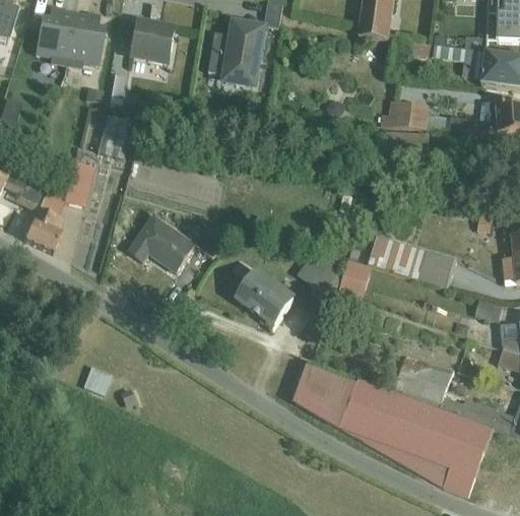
[(0,0),(0,41),(8,43),(17,11),(10,9),(12,0),(0,0)]
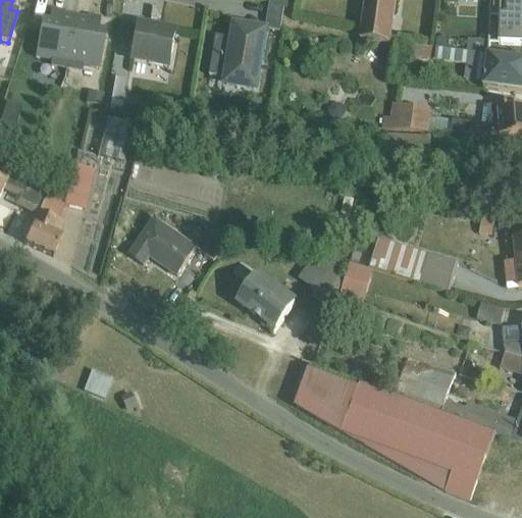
[(270,0),(266,26),(280,28),(284,0),(270,0)]
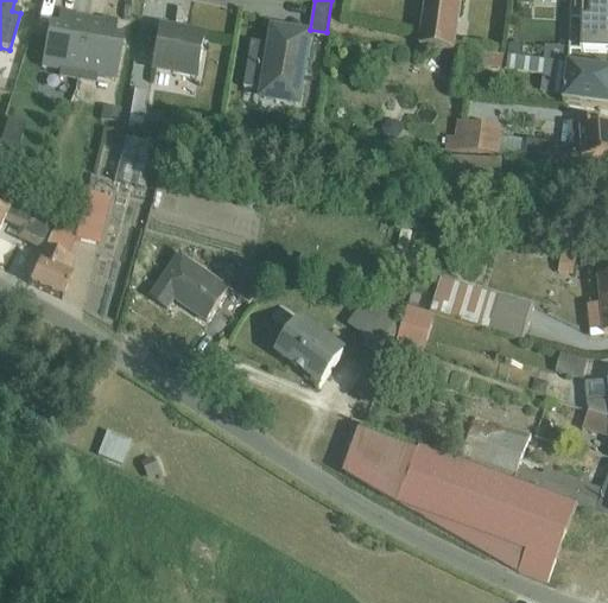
[(425,0),(419,43),(455,48),(461,0),(425,0)]
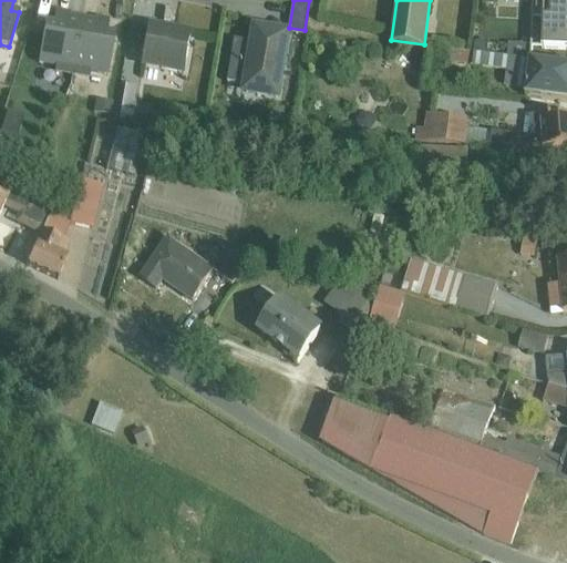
[(533,0),(533,14),(544,16),(543,45),(566,45),(566,0),(533,0)]
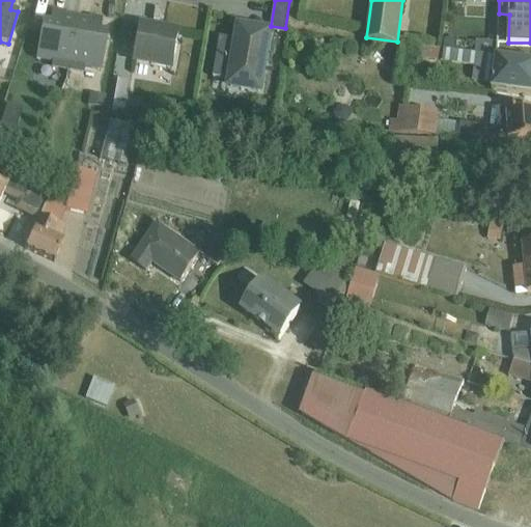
[(37,44),(35,57),(52,60),(51,65),(67,68),(77,16),(64,14),(65,8),(52,6),(50,21),(42,20),(37,44)]
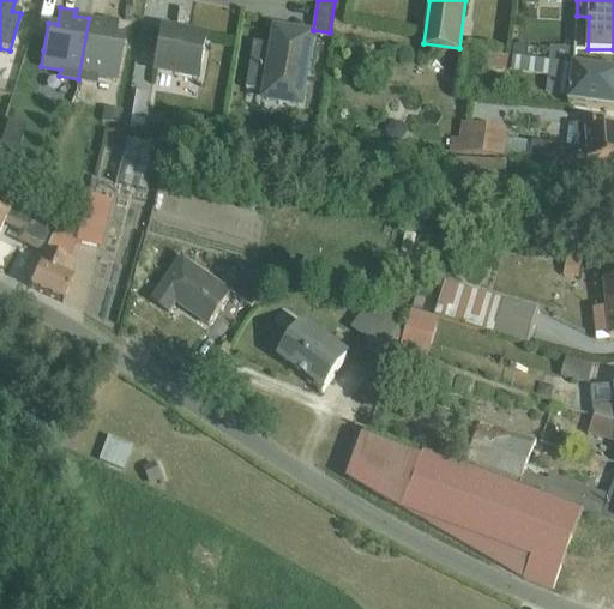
[(89,18),(78,79),(96,82),(97,76),(116,79),(124,36),(115,35),(118,17),(102,14),(102,19),(89,18)]
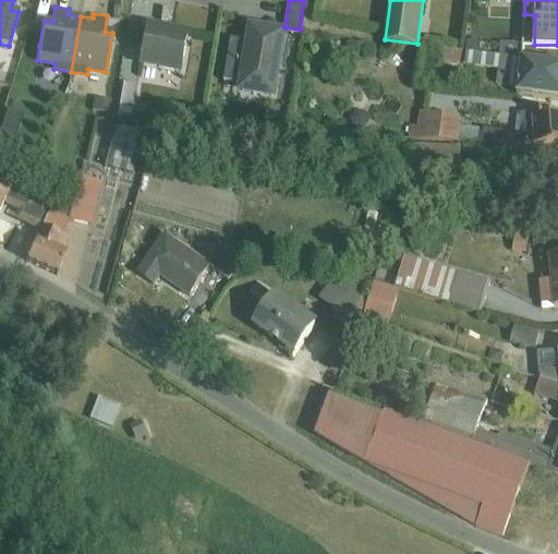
[(145,22),(138,62),(182,70),(189,29),(145,22)]
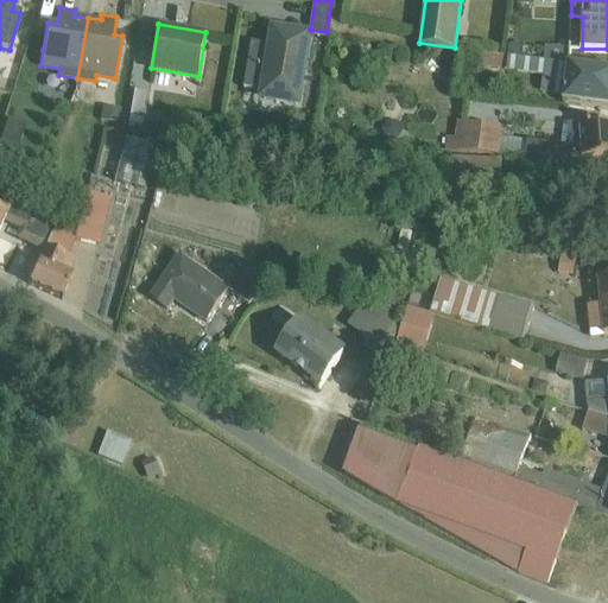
[(252,39),(245,86),(260,87),(259,99),(297,105),(309,36),(286,32),(285,39),(274,37),(273,44),(252,39)]
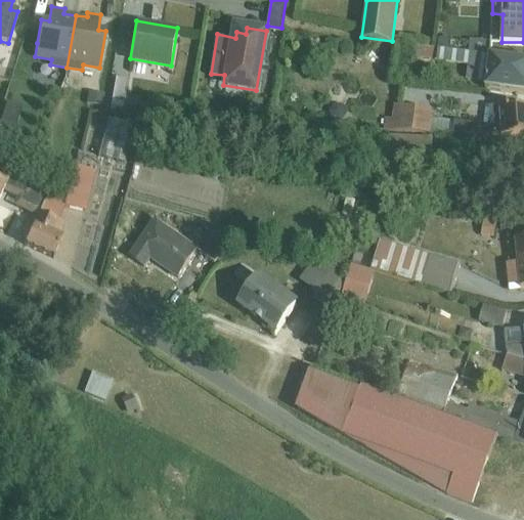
[(470,51),(491,53),(492,41),(471,38),(470,51)]
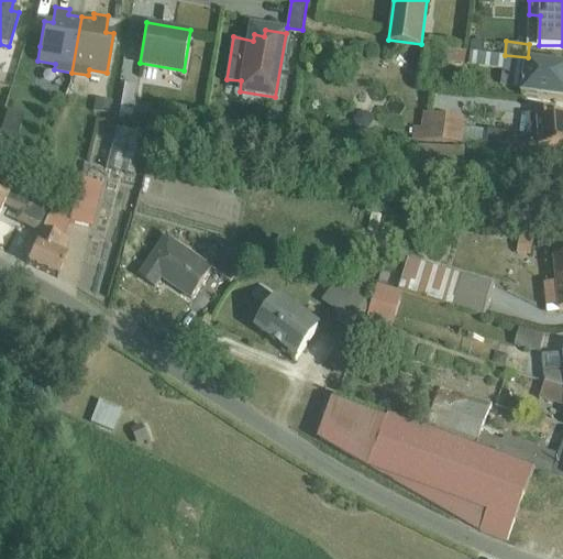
[(37,61),(40,46),(29,44),(25,64),(36,67),(37,61)]
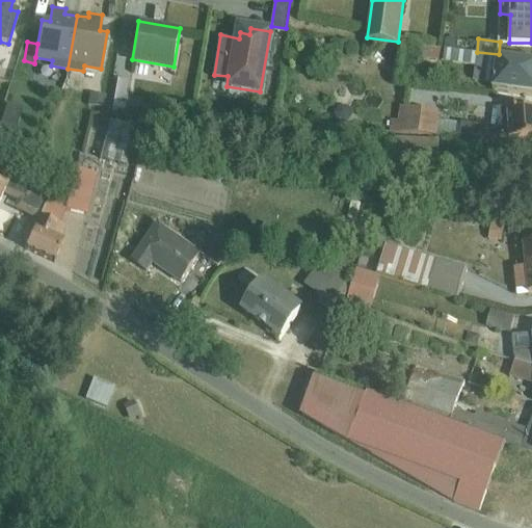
[(531,58),(499,54),(477,52),(422,45),(420,57),(444,60),(444,58),(477,62),(475,78),(494,80),(493,87),(531,91),(531,58)]
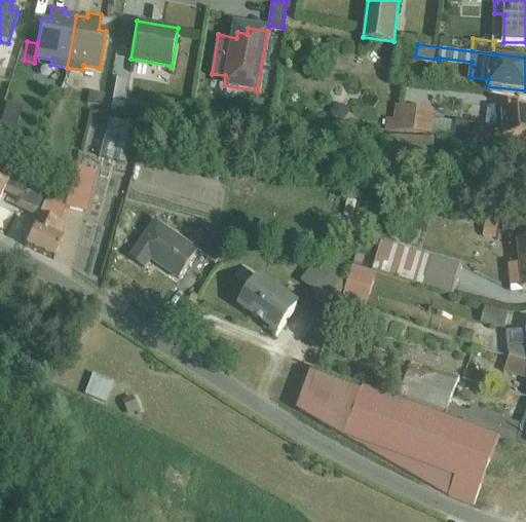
[(335,102),(331,110),(335,118),(344,118),(349,111),(345,103),(335,102)]
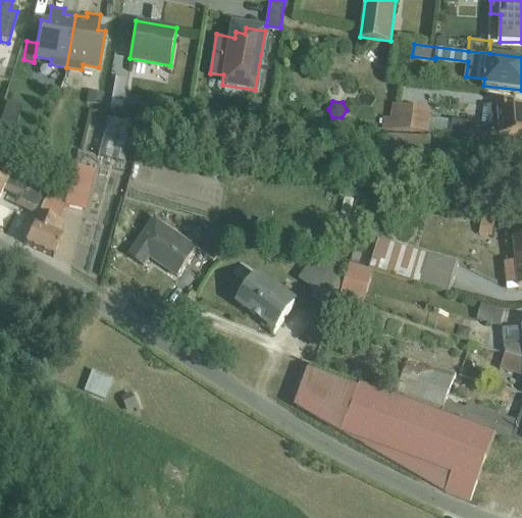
[(383,114),(382,125),(499,133),(521,131),(521,105),(499,106),(499,104),(484,102),(482,121),(430,115),(431,106),(393,101),(390,115),(383,114)]
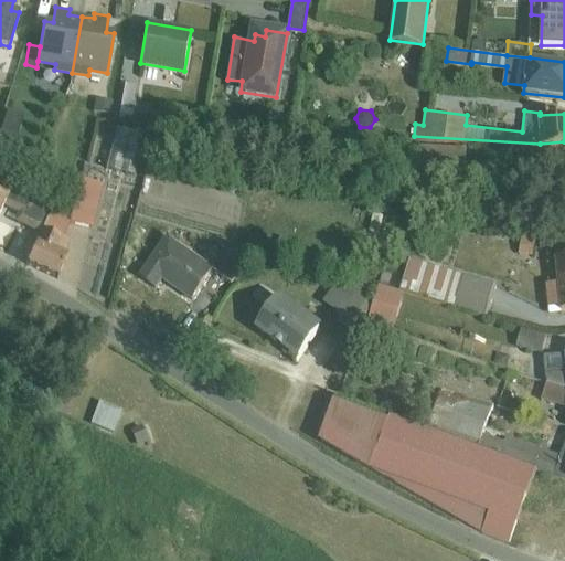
[(117,125),(106,165),(134,172),(145,133),(117,125)]
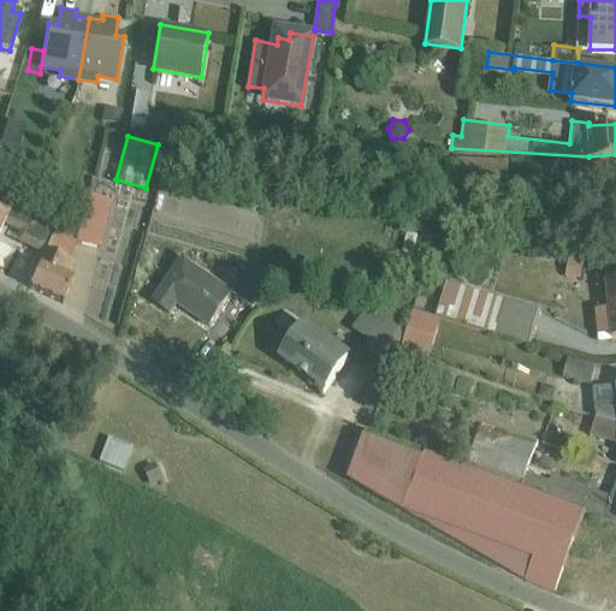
[(457,155),(455,185),(507,189),(508,159),(457,155)]
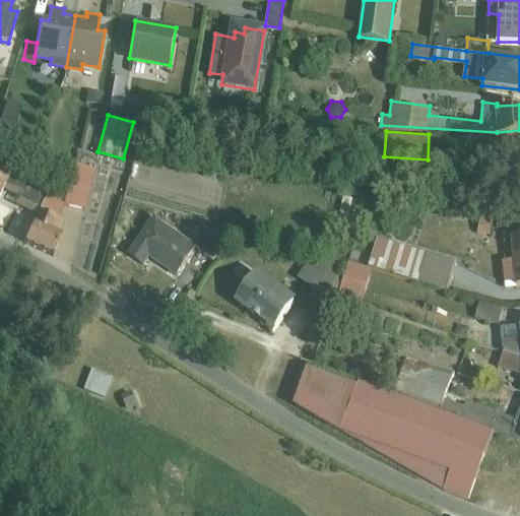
[(48,188),(38,210),(24,241),(53,254),(61,234),(57,232),(63,220),(57,217),(64,202),(85,207),(94,168),(73,163),(65,196),(48,188)]
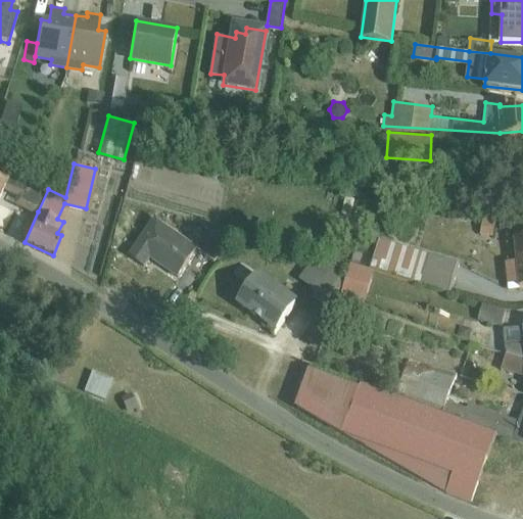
[(0,168),(0,194),(3,187),(19,194),(16,201),(38,211),(48,189),(0,168)]
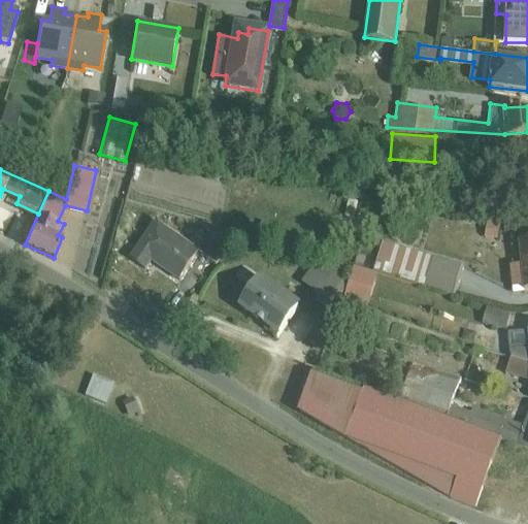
[(156,218),(130,255),(145,266),(152,257),(179,276),(199,248),(156,218)]
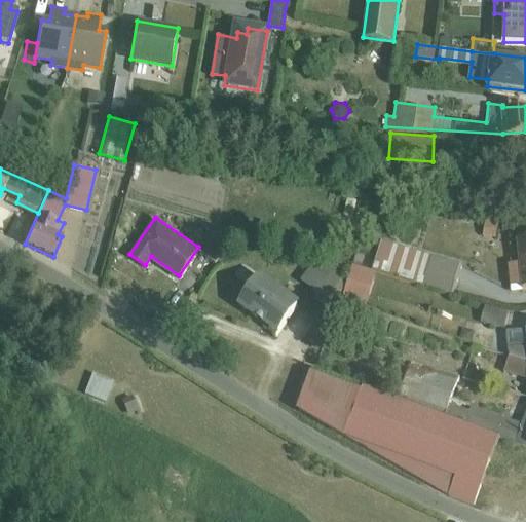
[(486,220),(483,233),(495,235),(498,222),(486,220)]
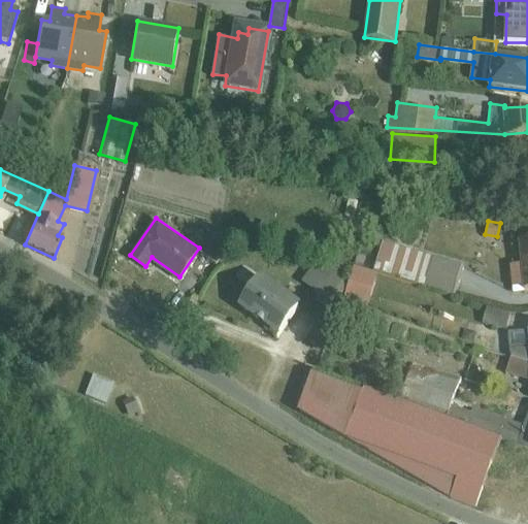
[(521,261),(510,263),(513,285),(524,284),(524,288),(527,287),(527,236),(519,238),(521,261)]
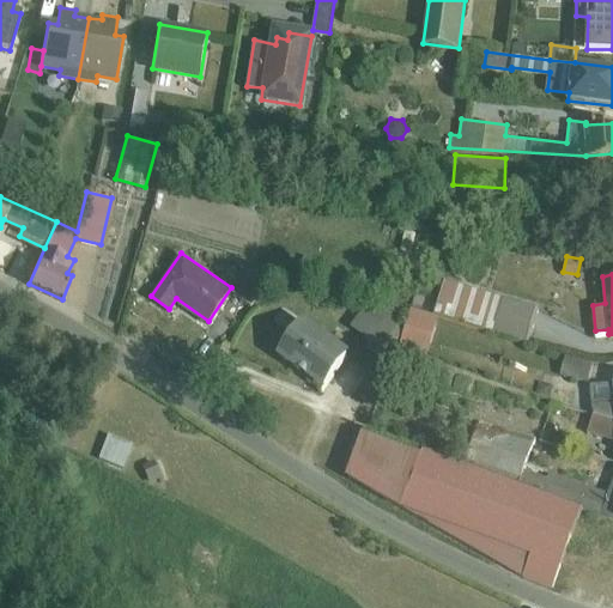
[(445,278),(434,311),(529,339),(539,306),(445,278)]
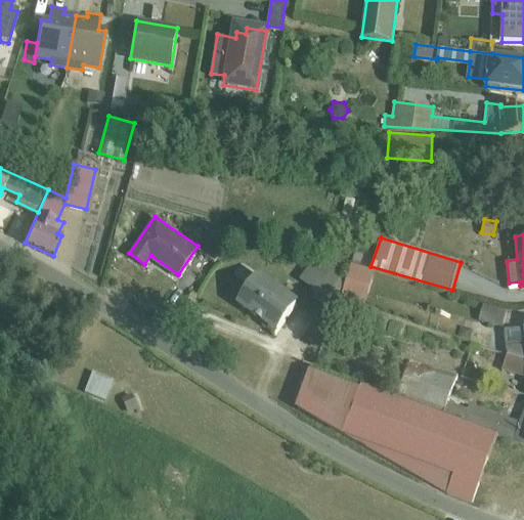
[(314,258),(301,278),(336,302),(344,275),(342,275),(348,266),(335,257),(328,266),(314,258)]
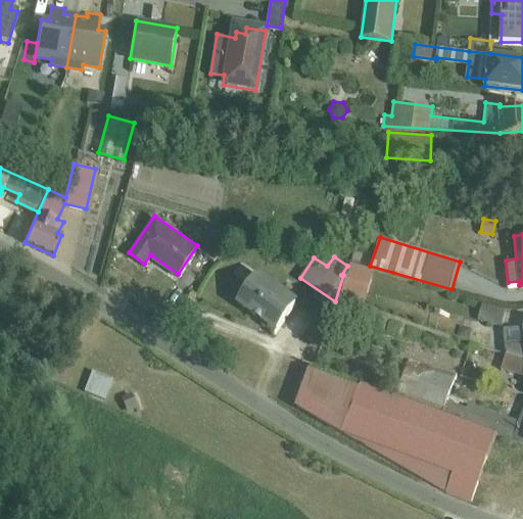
[(351,261),(340,294),(365,301),(375,268),(351,261)]
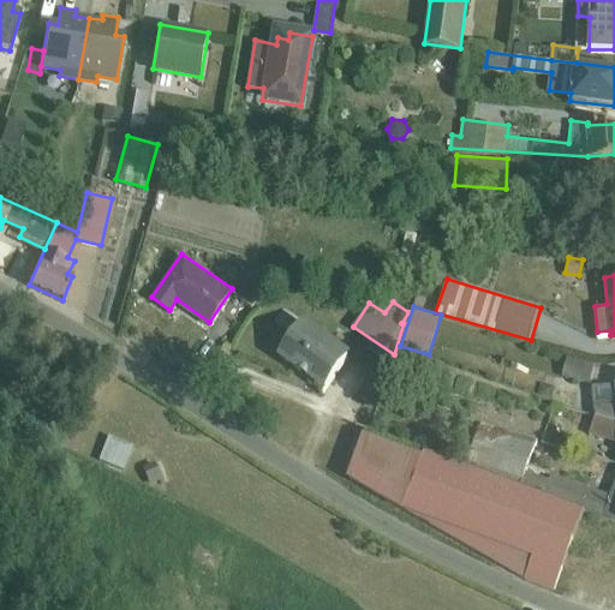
[(305,320),(281,354),(310,375),(308,378),(323,389),(350,352),(305,320)]
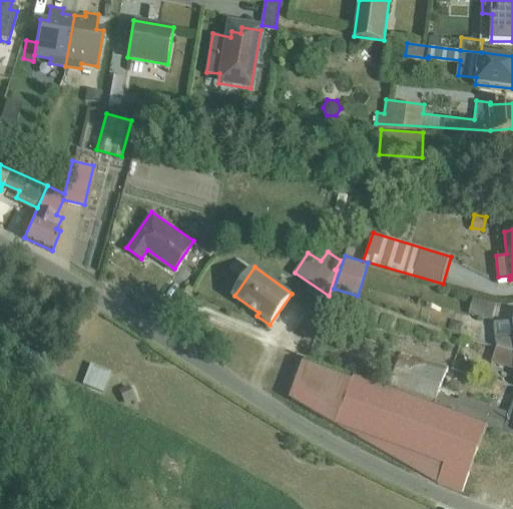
[(476,297),(472,312),(495,319),(496,302),(476,297)]
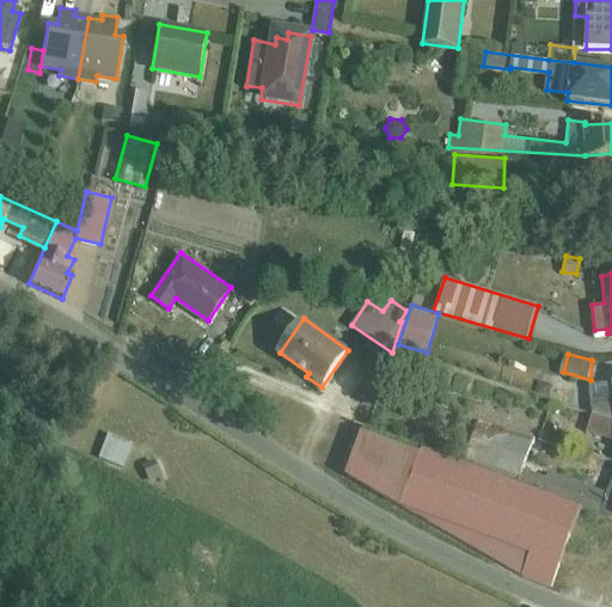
[(611,416),(611,379),(589,381),(591,402),(592,410),(611,416)]
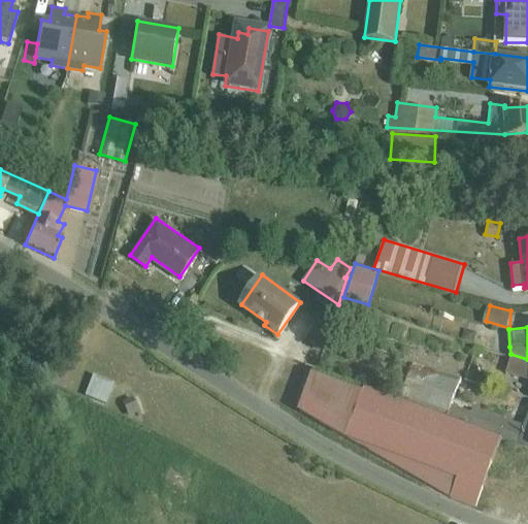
[(8,338),(3,347),(17,354),(22,347),(8,338)]
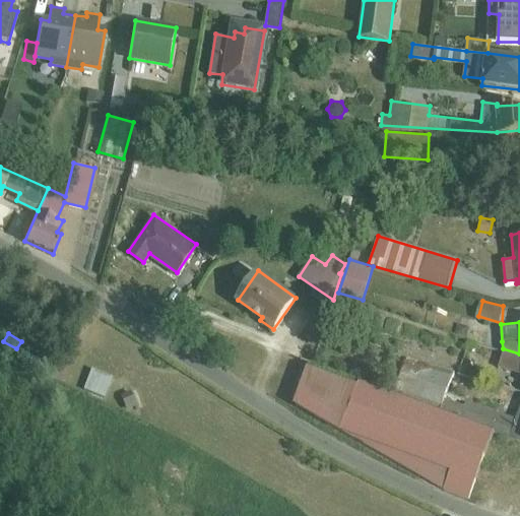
[(519,353),(503,348),(499,365),(519,372),(519,353)]
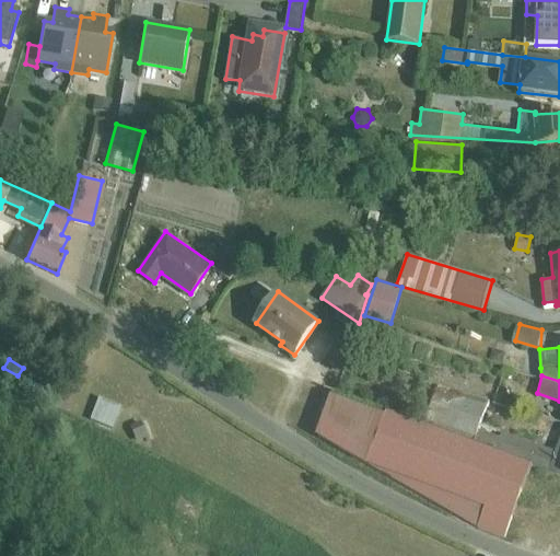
[(424,423),(532,462),(559,471),(559,437),(557,448),(481,421),(489,398),(431,381),(427,395),(434,396),(424,423)]
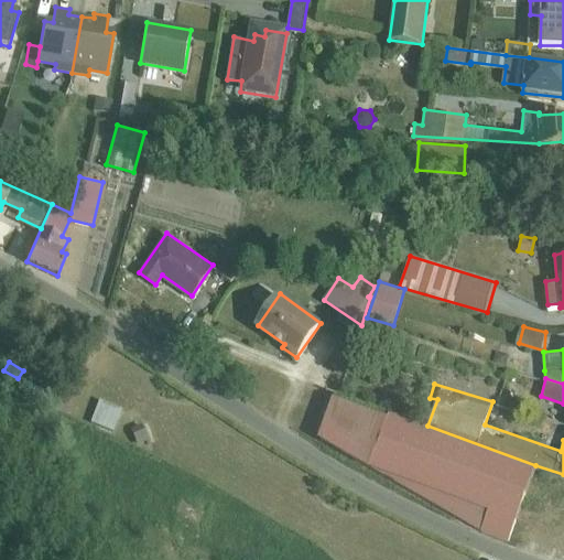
[(535,465),(427,426),(336,391),(322,437),(481,529),(509,539),(535,465)]
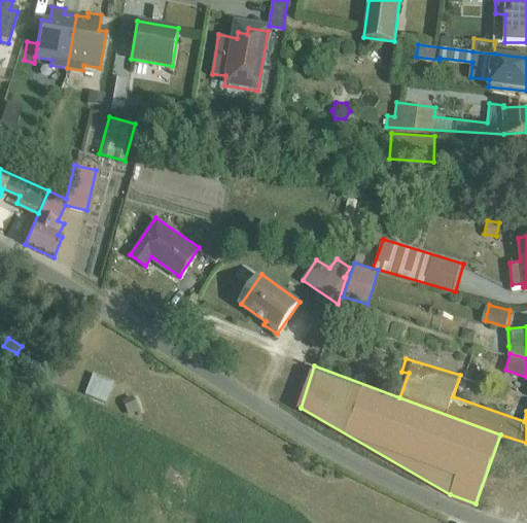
[(93,371),(83,392),(105,401),(113,379),(93,371)]
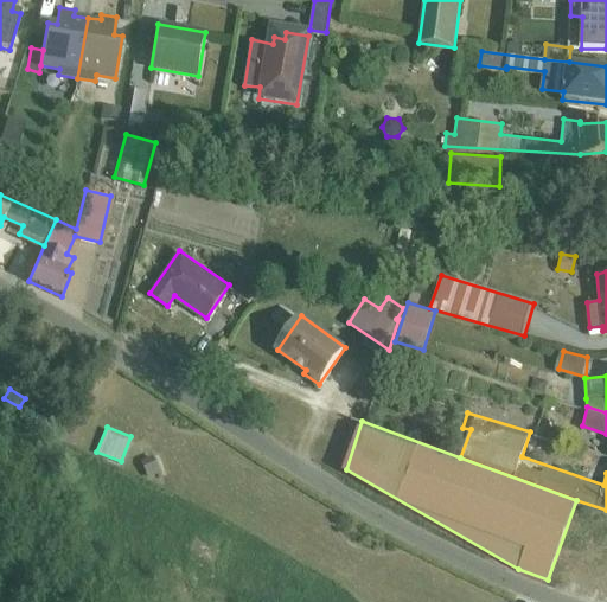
[(145,436),(132,442),(146,475),(159,469),(145,436)]
